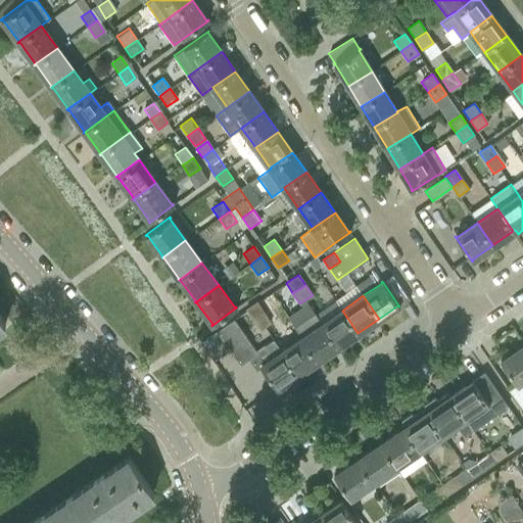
[(256,302),(245,308),(253,321),(265,314),(256,302)]
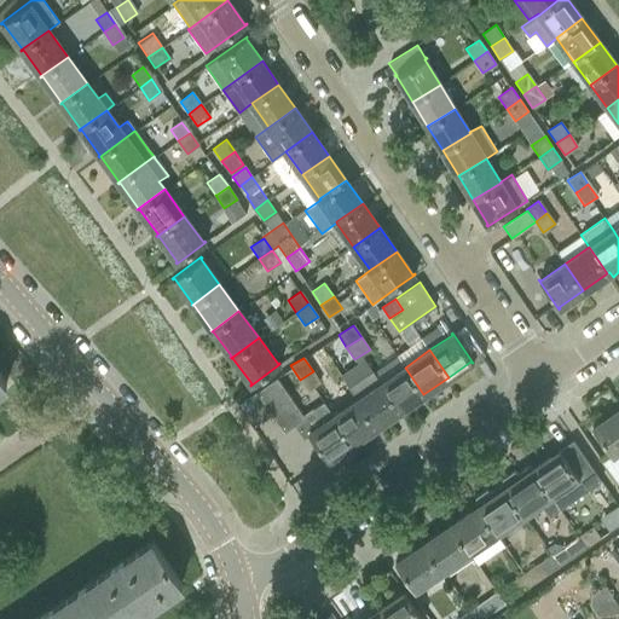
[(405,368),(381,383),(399,410),(423,394),(405,368)]
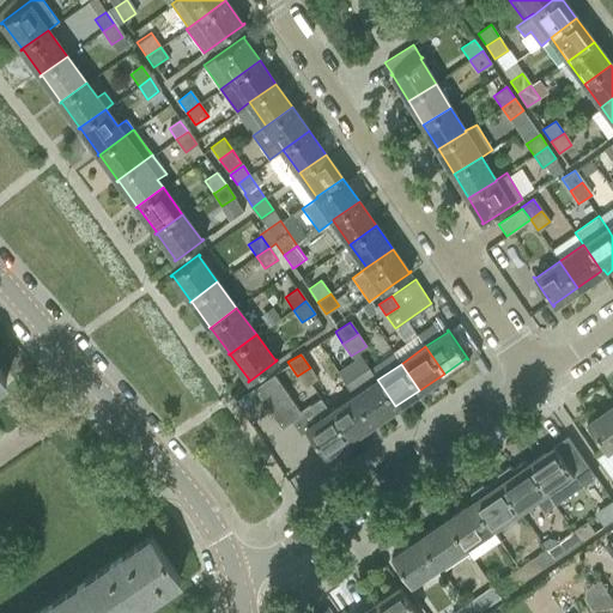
[(345,382),(354,395),(372,423),(395,406),(377,380),(369,366),(345,382)]
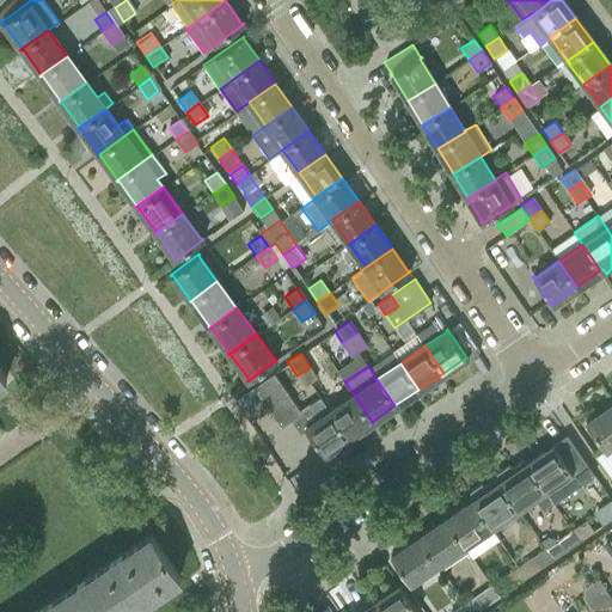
[(310,367),(297,375),(304,387),(317,378),(310,367)]
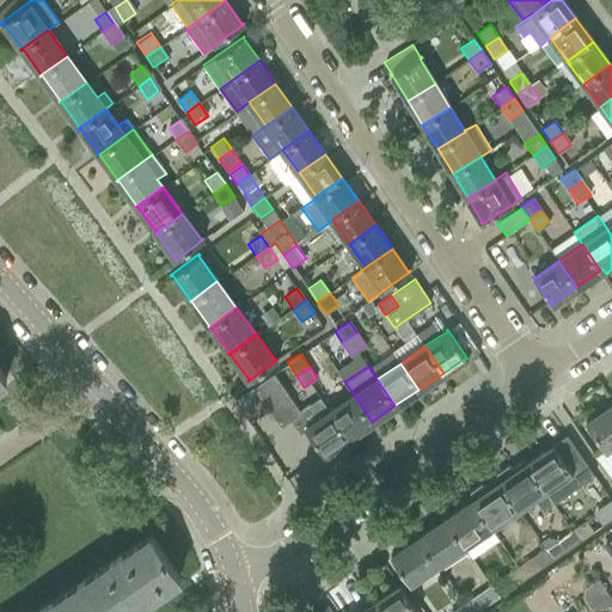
[(281,426),(291,420),(301,412),(299,410),(273,372),(254,386),(281,426)]
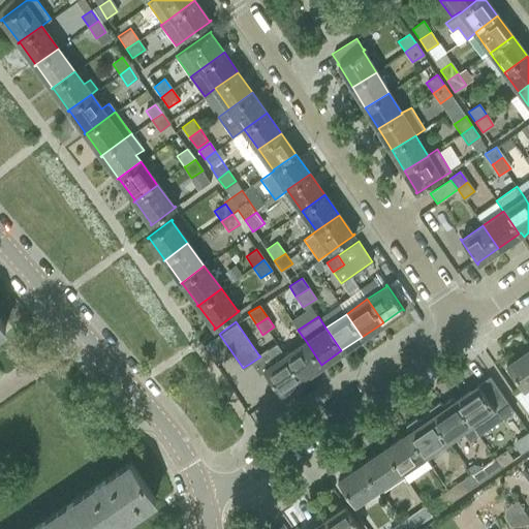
[(306,341),(285,355),(301,378),(321,365),(306,341)]
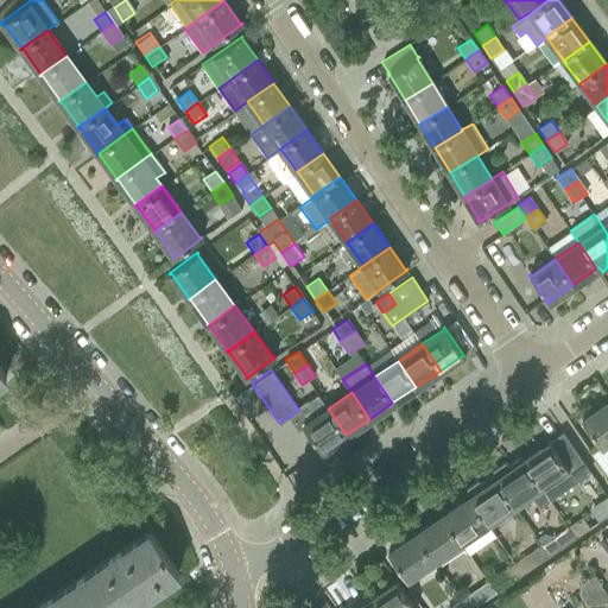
[(299,410),(289,417),(298,430),(303,426),(322,454),(323,453),(322,451),(346,435),(328,409),(317,393),(297,407),(299,410)]
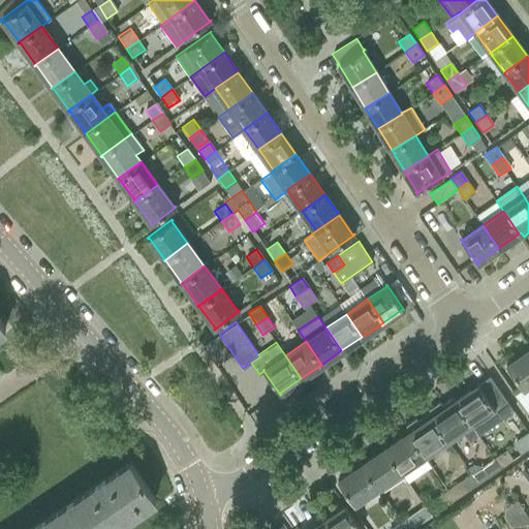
[(528,348),(528,349),(507,365),(506,364),(505,365),(523,390),(524,390),(523,389),(528,383),(528,348)]
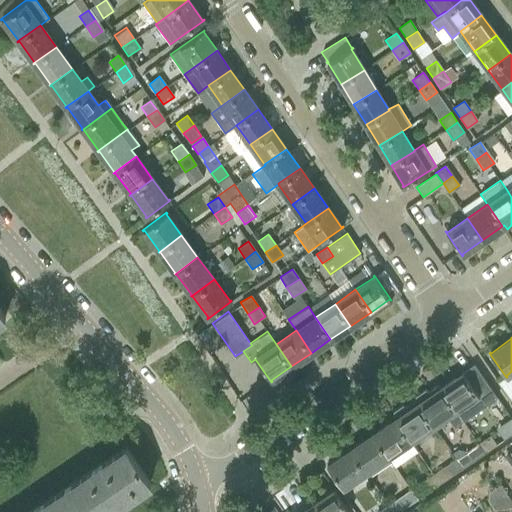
[(461,373),(440,388),(463,420),(463,421),(497,398),(473,364),(472,364),(473,365),(462,373),(462,372),(461,372),(461,373)]
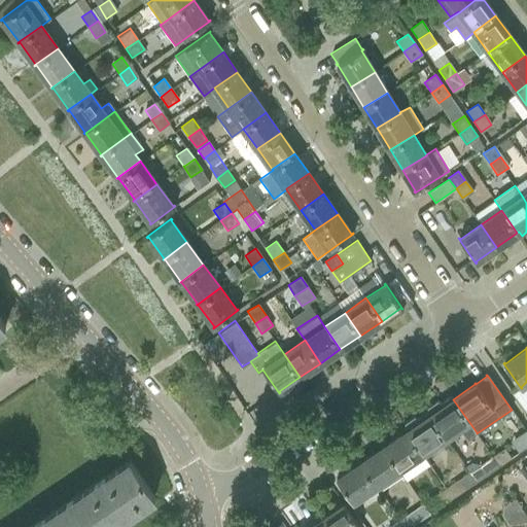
[(428,412),(446,437),(459,428),(467,440),(477,432),(453,399),(451,396),(441,402),(436,400),(426,408),(427,412),(428,412)]
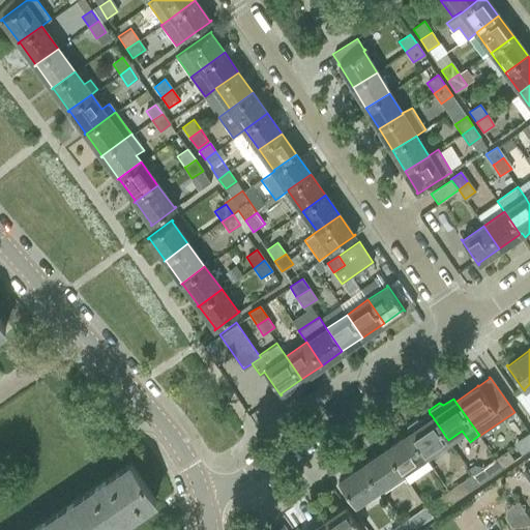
[(431,414),(430,414),(419,421),(415,419),(406,425),(406,431),(408,433),(409,434),(409,433),(425,457),(448,440),(431,414)]
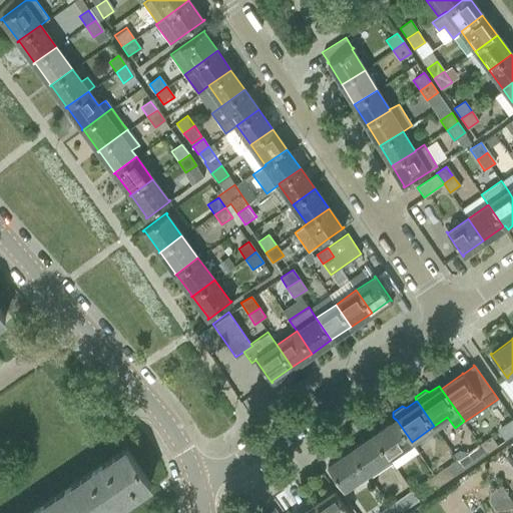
[(395,420),(374,435),(389,457),(412,442),(396,419),(396,420),(395,419),(394,419),(395,420)]
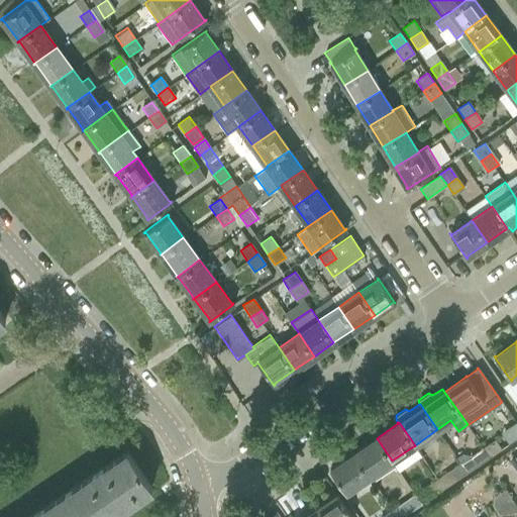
[(376,439),(353,454),(369,477),(392,460),(377,438),(376,437),(375,438),(376,439)]
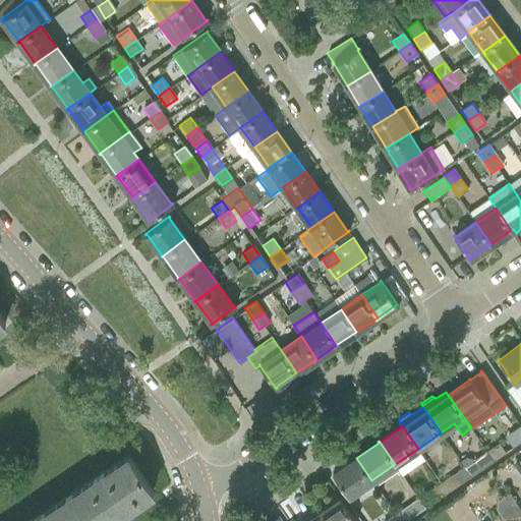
[(499,443),(487,451),(493,460),(505,452),(499,443)]
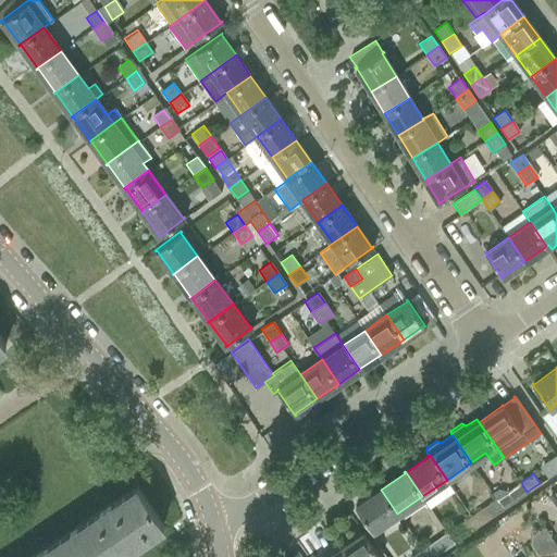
[(498,490),(492,494),(503,508),(527,492),(521,482),(506,492),(498,490)]
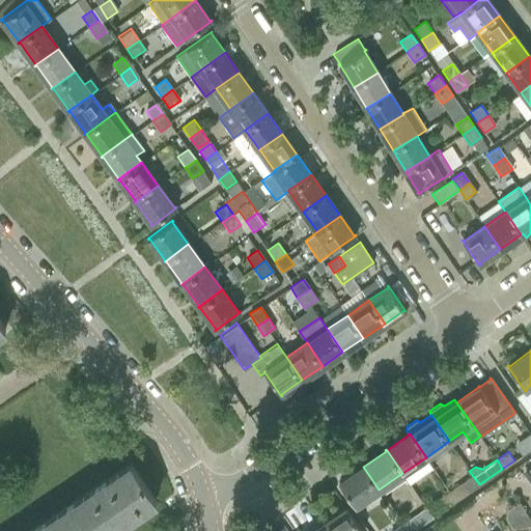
[(130,464),(70,504),(86,530),(109,530),(155,500),(130,464)]
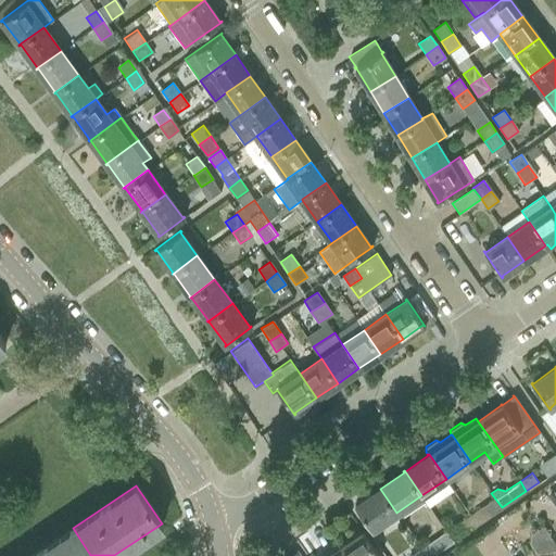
[(380,489),(379,487),(378,488),(379,489),(356,505),(355,504),(354,504),(373,531),(374,530),(373,529),(396,513),(380,489)]
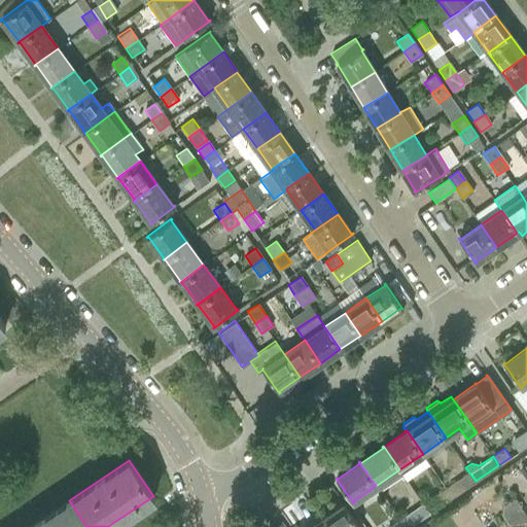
[(458,480),(447,488),(452,496),(464,489),(458,480)]
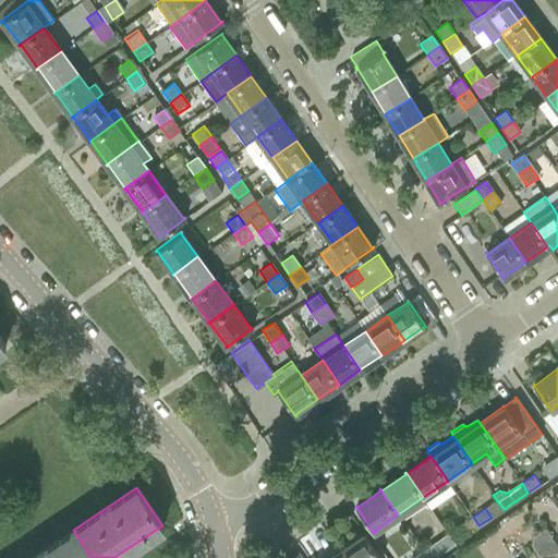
[(478,525),(473,517),(458,526),(464,536),(478,525)]
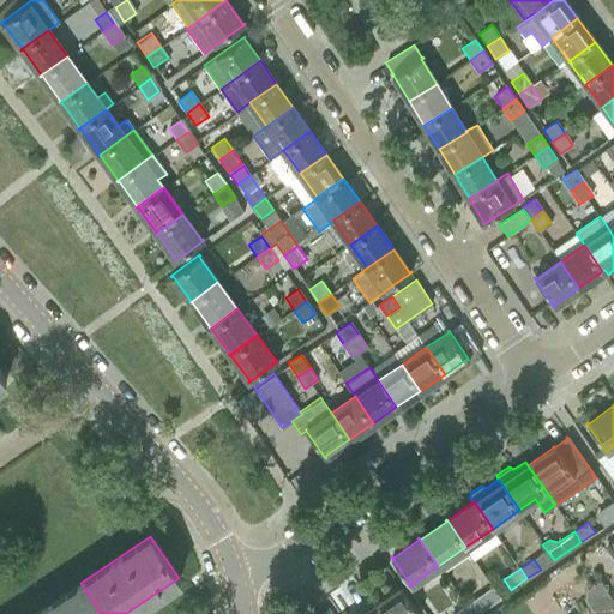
[(564,583),(563,594),(567,601),(577,603),(585,599),(587,588),(582,581),(571,579),(564,583)]
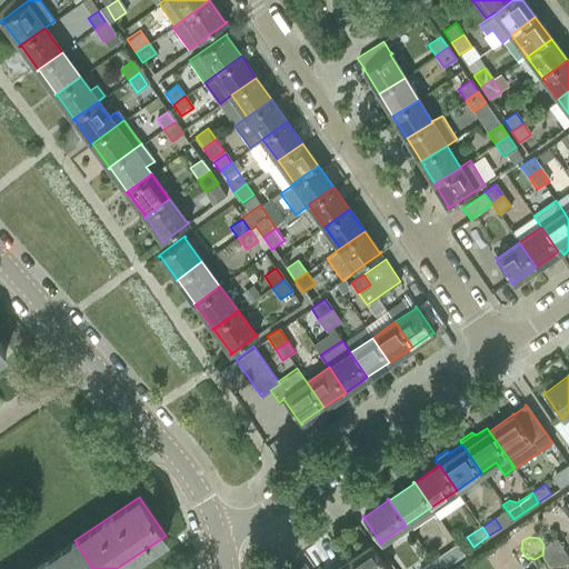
[(92,568),(75,540),(31,568),(92,568)]
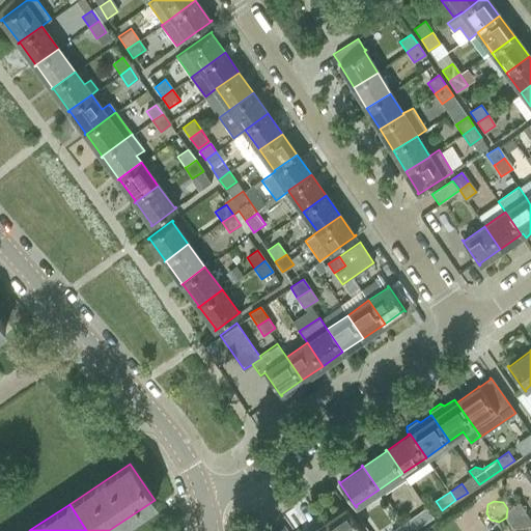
[(322,523),(327,530),(361,530),(345,506),(344,507),(344,508),(323,524),(322,523)]
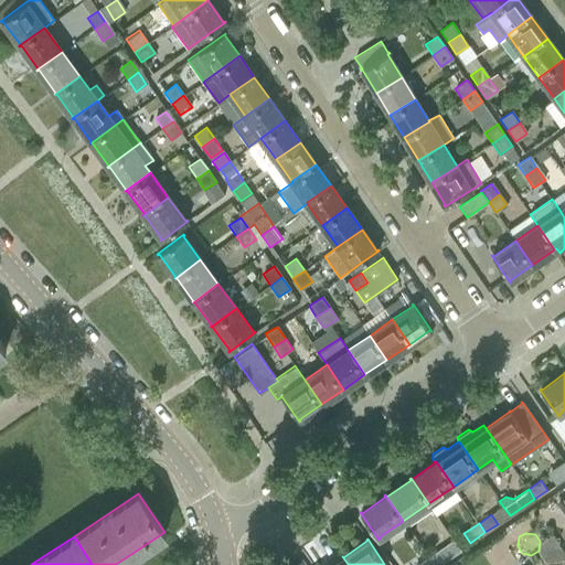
[(452,541),(428,557),(434,564),(439,564),(460,551),(459,550),(452,541)]
